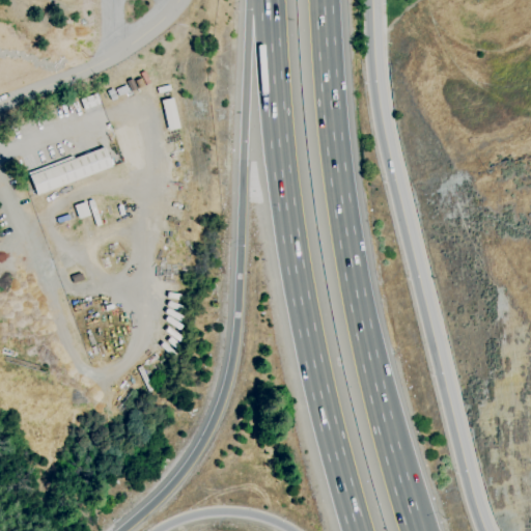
[(118,96),(115,89),(127,85),(129,92),(118,96)]
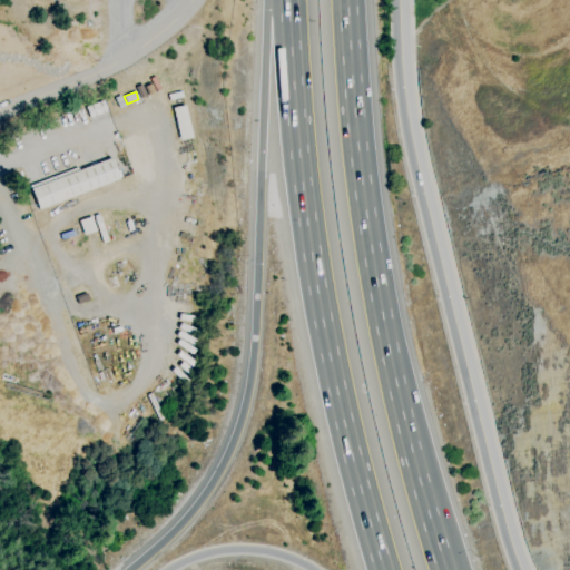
[(90,118),(86,107),(102,100),(107,111),(90,118)]
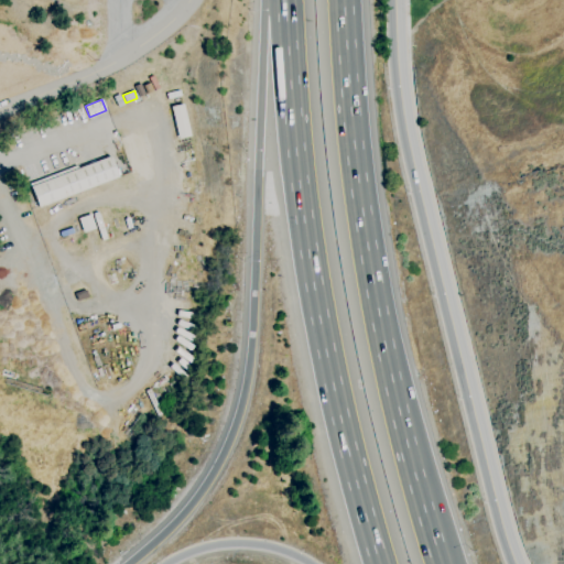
[(177,139),(190,136),(182,104),(170,107),(177,139)]
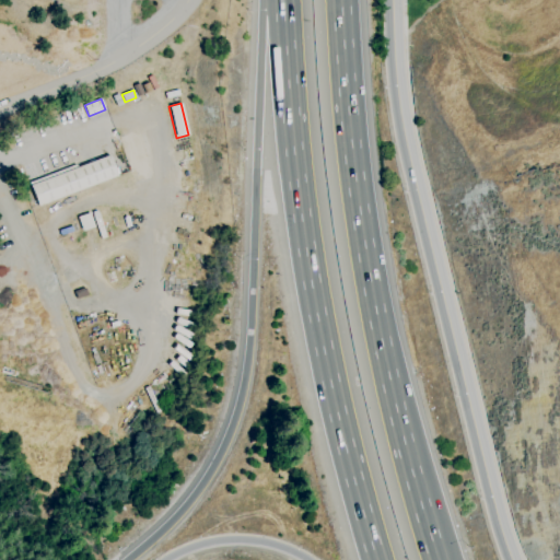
[(37,206),(28,183),(76,164),(77,167),(109,155),(117,176),(37,206)]
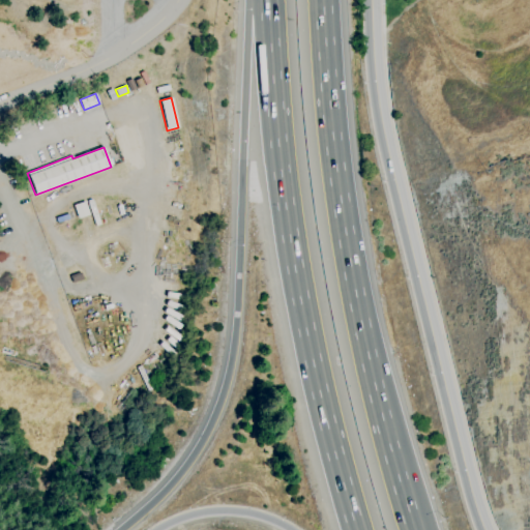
[(147,392),(136,367),(141,365),(152,389),(147,392)]
